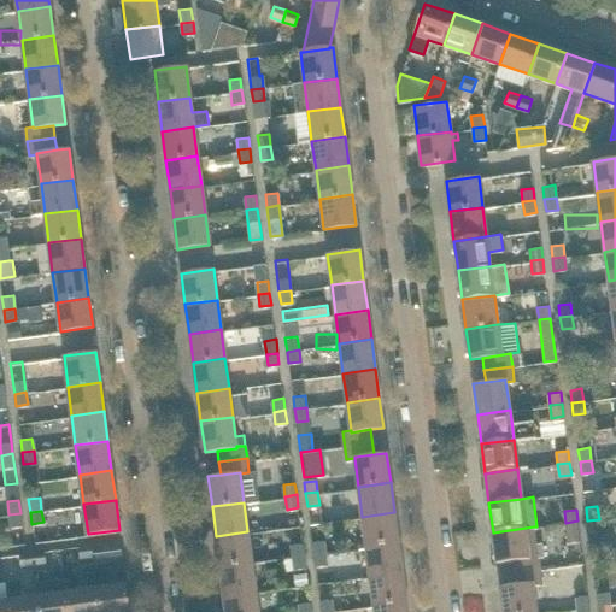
[(367,546),(398,542),(394,512),(362,517),(367,546)]
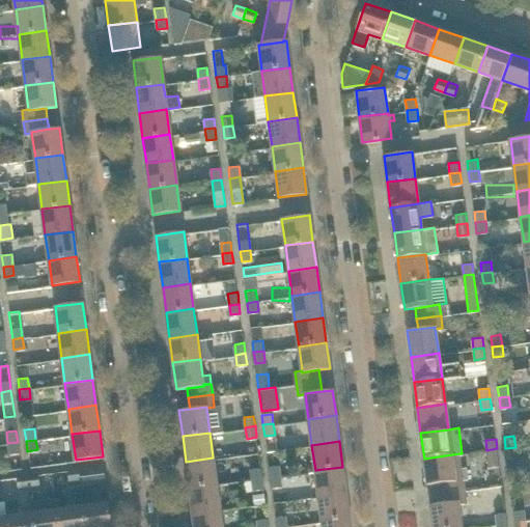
[(18,442),(7,443),(8,453),(19,452),(18,442)]
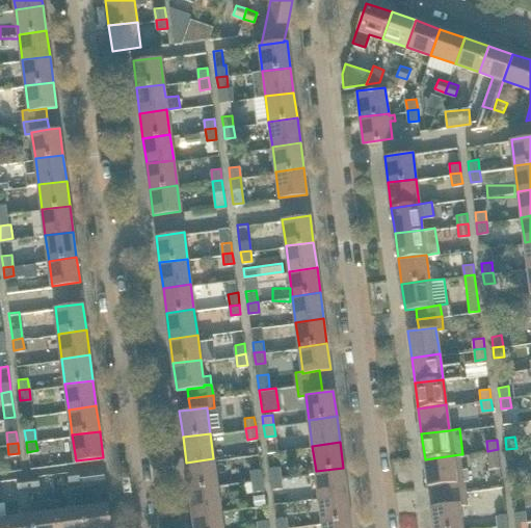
[(516,448),(506,449),(507,459),(518,458),(516,448)]
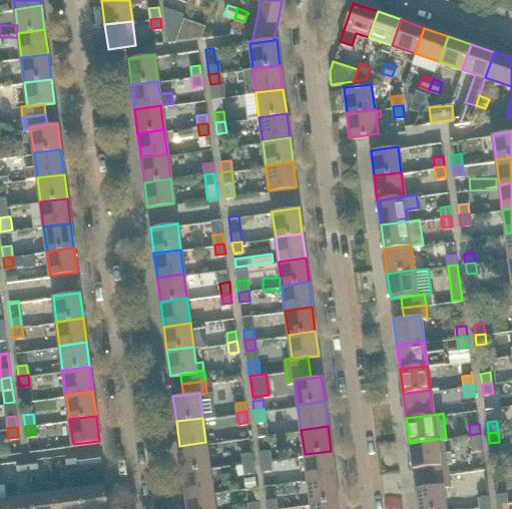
[(480,433),(470,435),(472,449),(482,448),(480,433)]
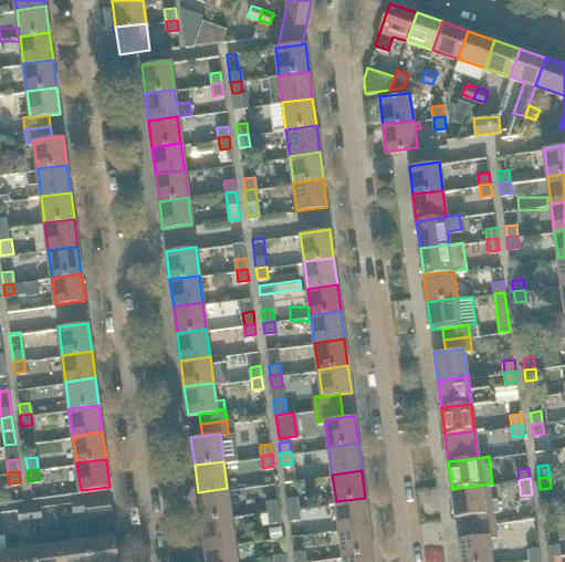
[(490,484),(482,485),(452,489),(456,517),(467,514),(484,512),(484,511),(492,510),(499,509),(498,498),(491,498),(490,484)]
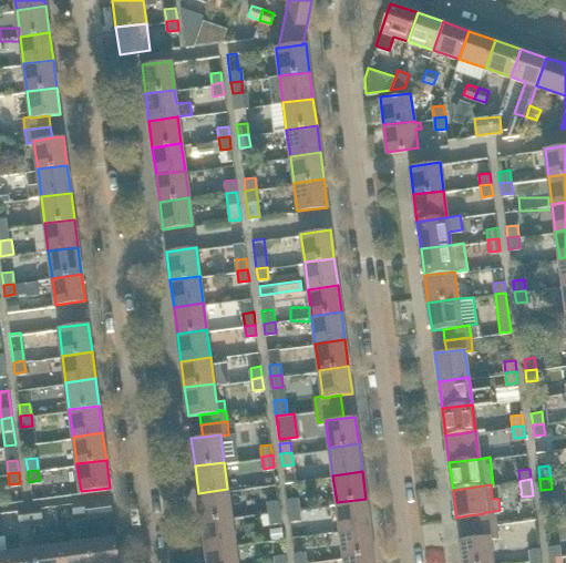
[(202,520),(232,517),(227,489),(198,493),(202,520)]
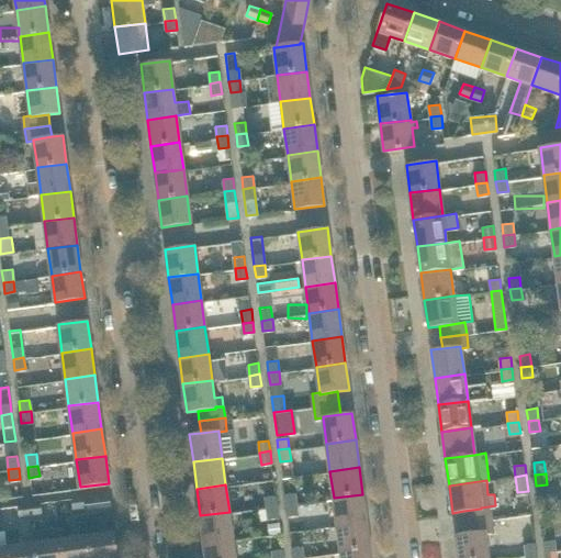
[(285,505),(296,504),(294,491),(284,493),(285,505)]
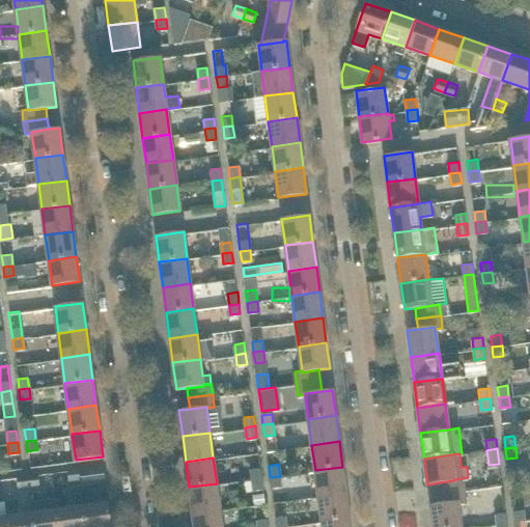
[(79,478),(102,475),(101,465),(78,468),(79,478)]
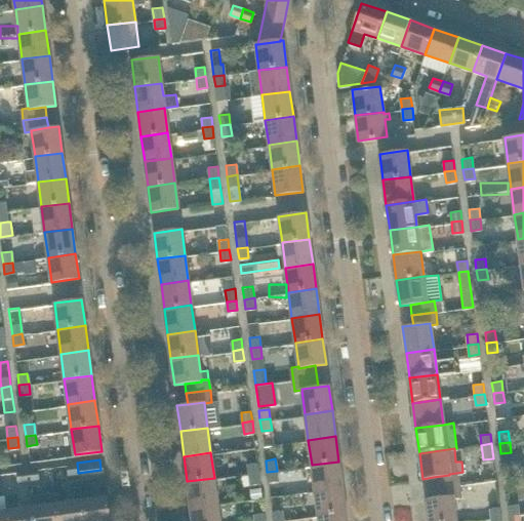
[(249,474),(258,473),(257,462),(247,463),(249,474)]
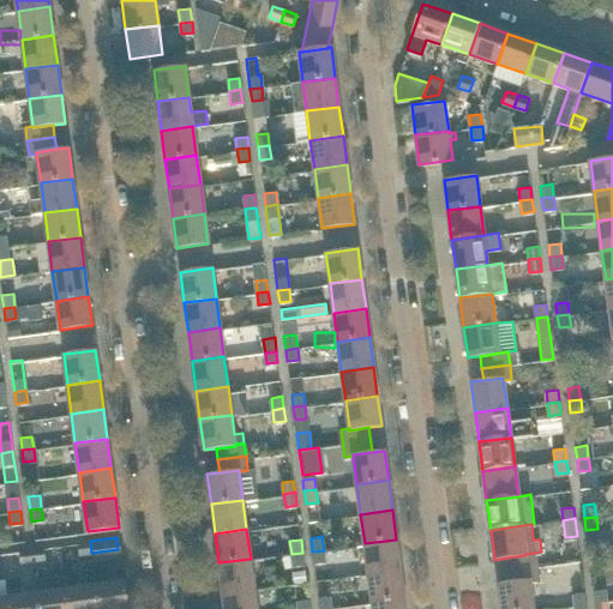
[(368,573),(400,570),(396,540),(365,543),(368,573)]
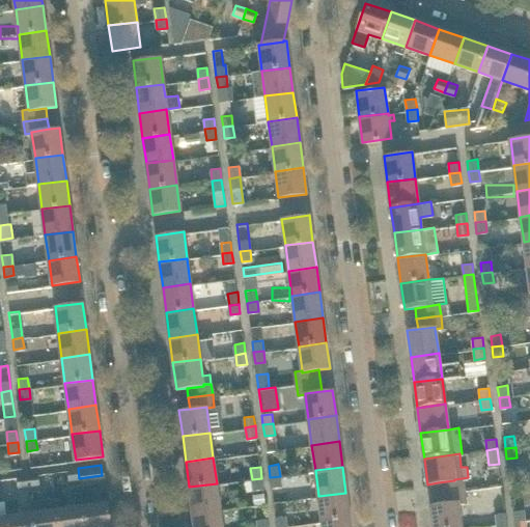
[(68,479),(79,478),(78,468),(67,469),(68,479)]
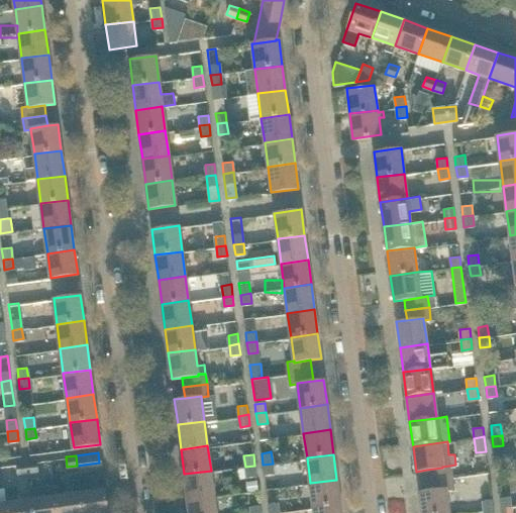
[(26,463),(27,472),(38,471),(37,460),(26,463)]
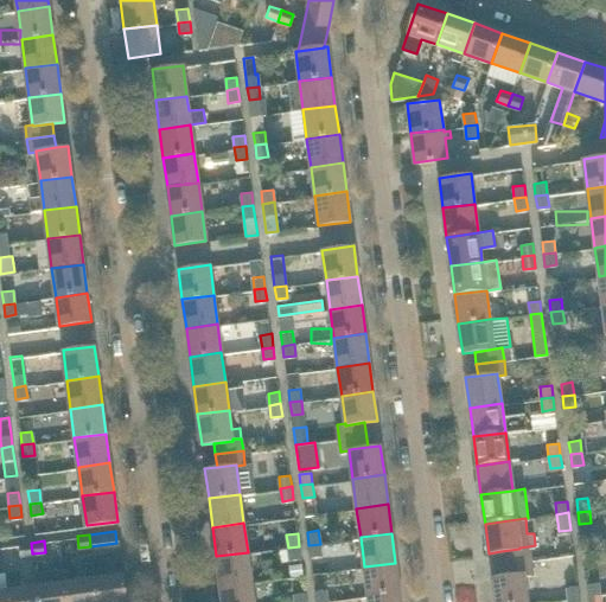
[(20,556),(32,554),(31,543),(19,544),(20,556)]
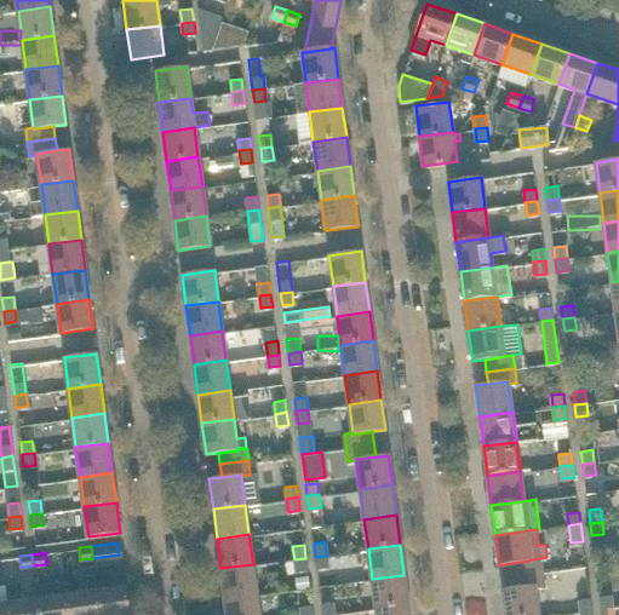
[(327,556),(315,557),(316,569),(328,567),(327,556)]
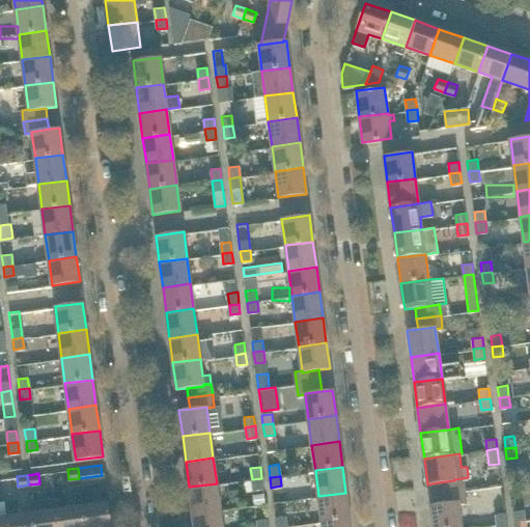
[(261,478),(252,479),(253,490),(262,489),(261,478)]
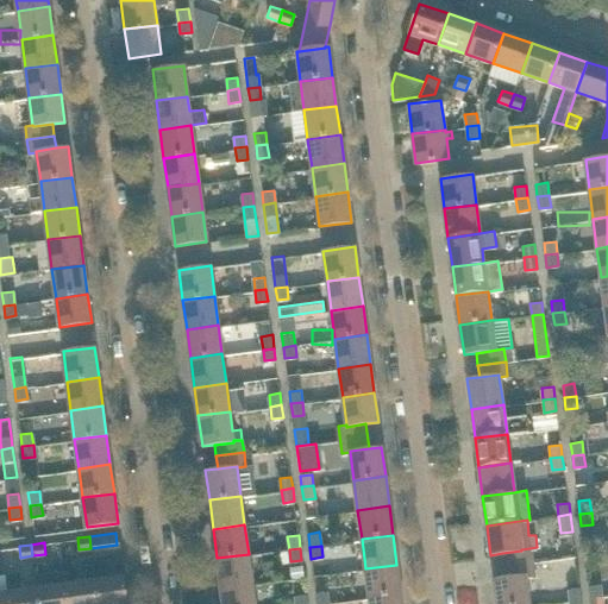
[(505,566),(532,561),(530,548),(521,549),(521,551),(502,553),(505,566)]
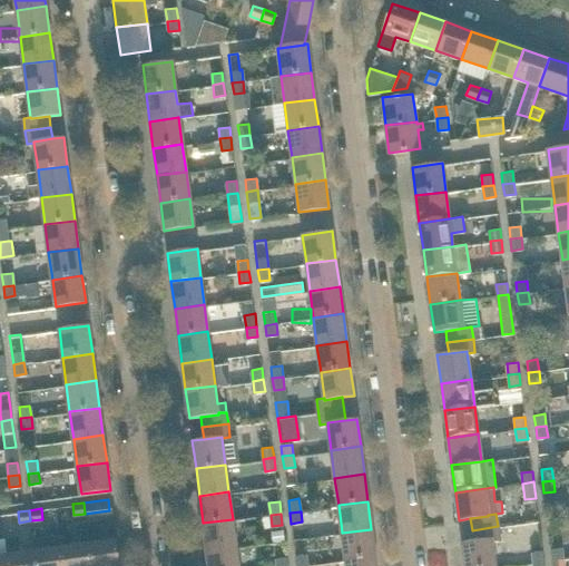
[(206,550),(236,546),(233,519),(203,523),(206,550)]
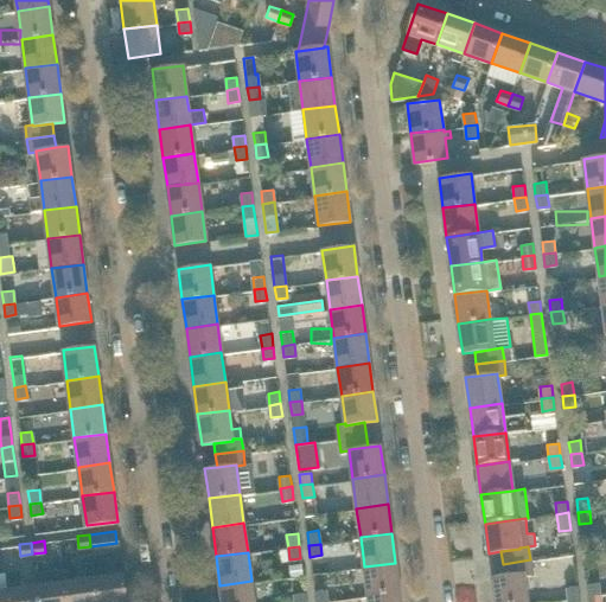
[(524,575),(531,574),(530,559),(503,564),(504,576),(524,572),(524,575)]
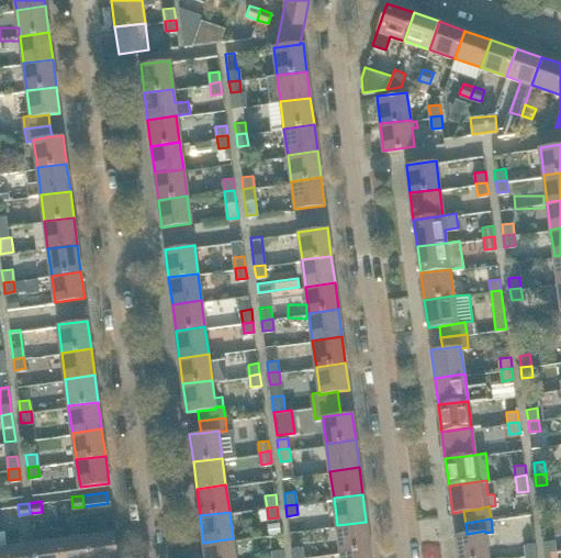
[(340,551),(370,547),(366,522),(337,525),(340,551)]
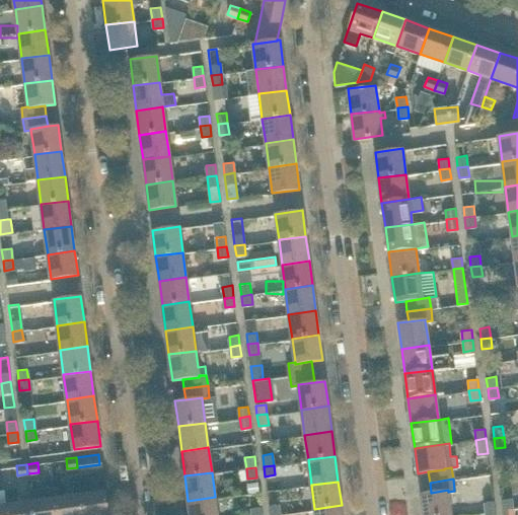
[(450,514),(448,492),(448,490),(431,493),(421,494),(423,514),(450,514)]
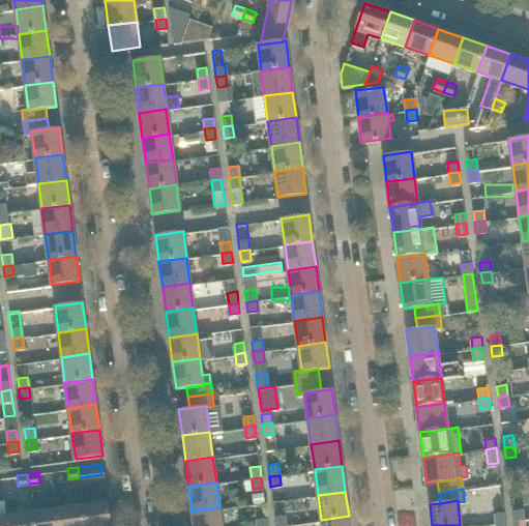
[(85,525),(112,525),(109,502),(83,505),(85,525)]
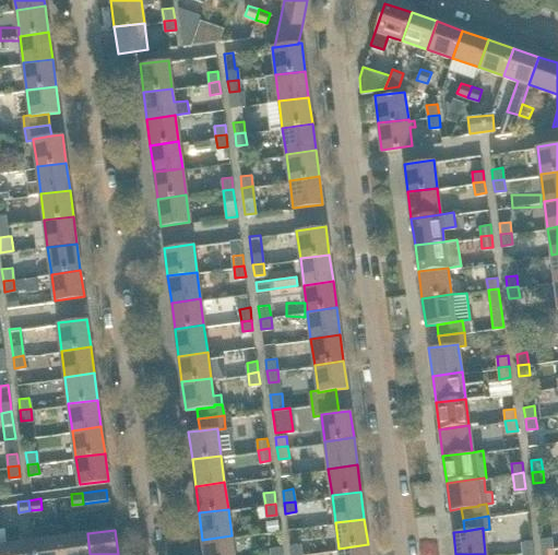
[(62,554),(90,554),(87,533),(60,536),(62,554)]
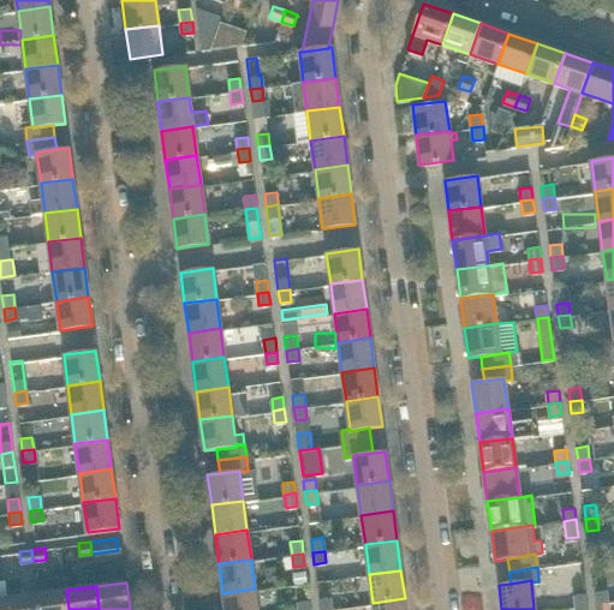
[(225,609),(257,609),(255,588),(222,593),(225,609)]
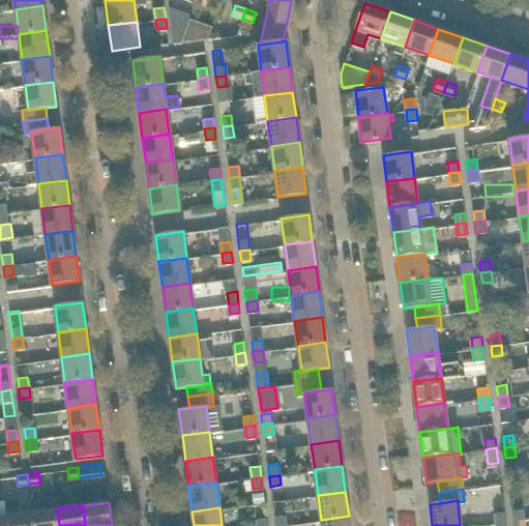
[(33,525),(59,525),(57,508),(32,513),(33,525)]
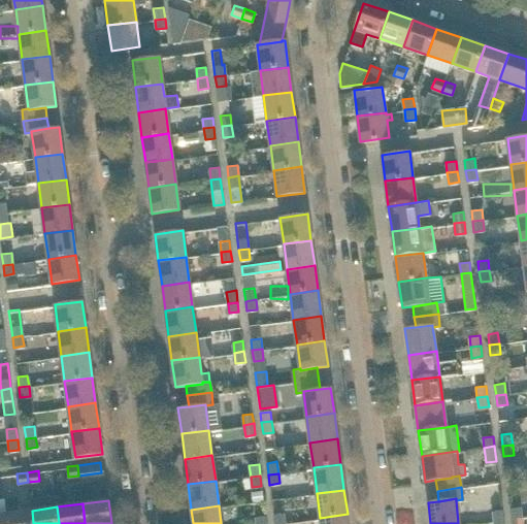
[(512,519),(522,517),(521,506),(511,508),(512,519)]
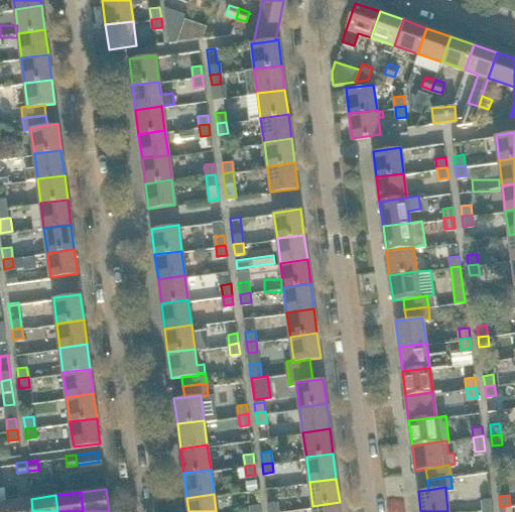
[(483,510),(492,508),(491,497),(481,499),(483,510)]
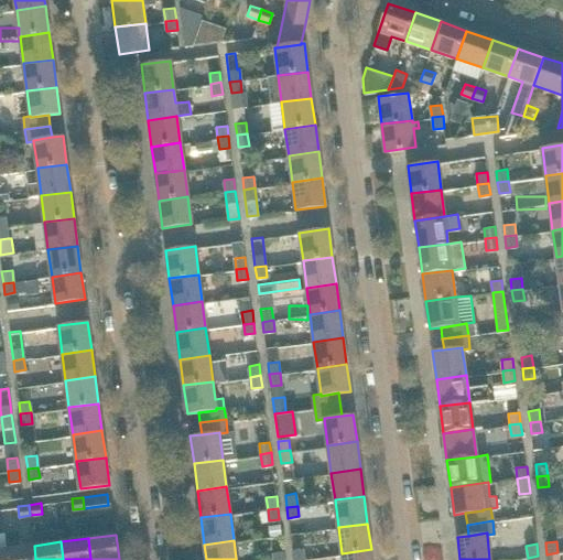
[(9,559),(35,559),(34,546),(8,549),(9,559)]
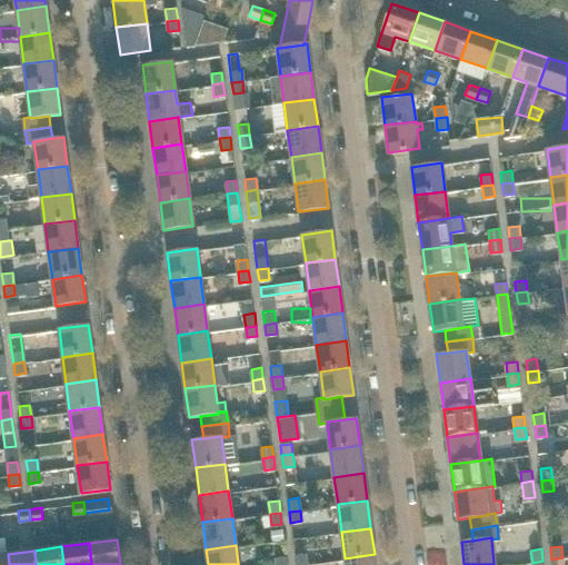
[(296,564),(301,564),(307,564),(306,553),(295,554),(296,564)]
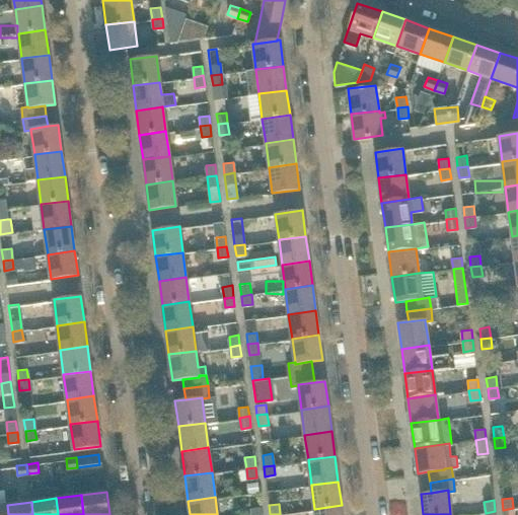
[(0,514),(8,514),(7,505),(0,506),(0,514)]
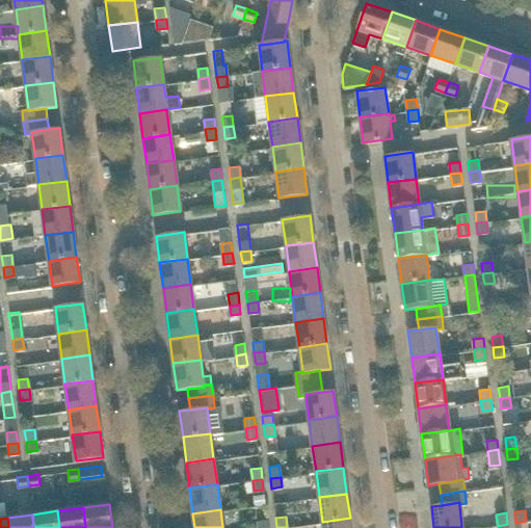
[(322,527),(350,527),(350,518),(322,522),(322,527)]
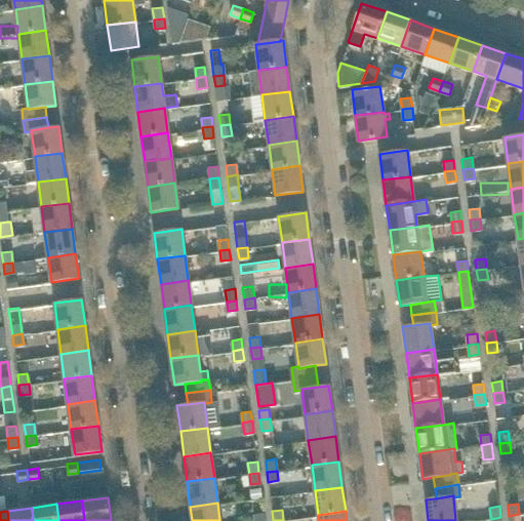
[(254,520),(265,520),(264,512),(254,513),(254,520)]
